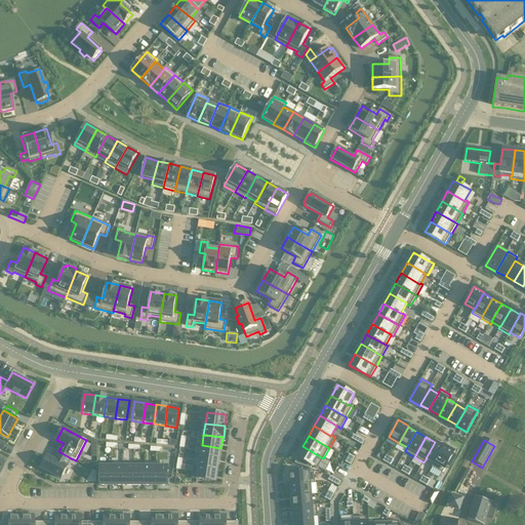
[(444,447),(443,447),(435,442),(426,458),(427,458),(435,462),(444,447)]
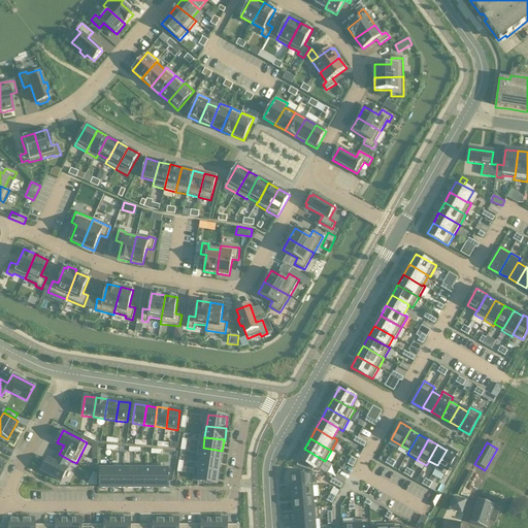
[(222,451),(203,448),(201,459),(221,462),(222,451)]
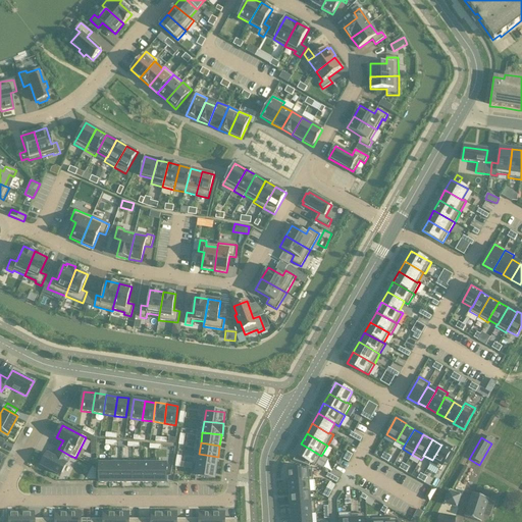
[(301,444),(295,455),(315,466),(321,456),(301,444)]
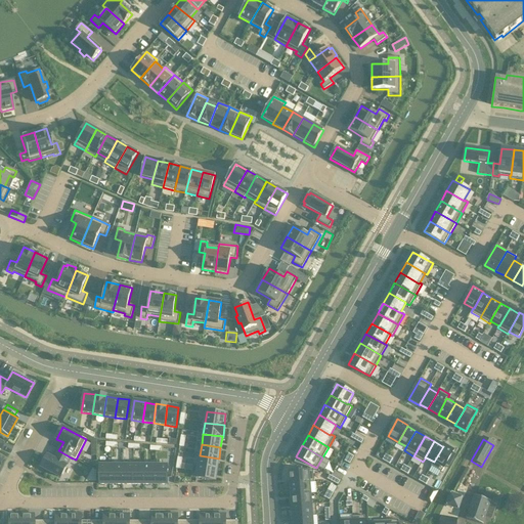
[(442,446),(443,446),(434,462),(431,466),(442,472),(453,451),(443,445),(442,446)]
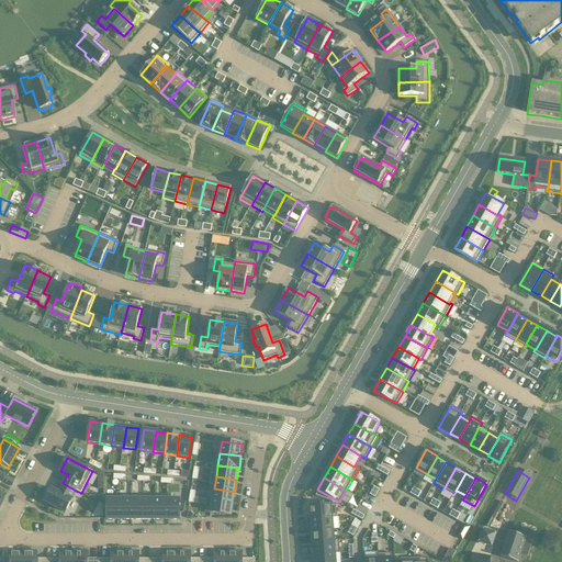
[(352,491),(358,483),(353,480),(348,487),(352,491)]
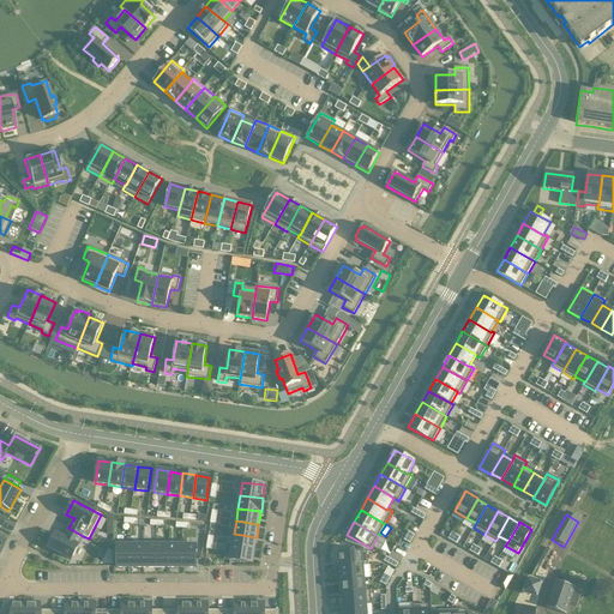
[(68,528),(64,537),(55,534),(48,547),(71,560),(78,546),(83,536),(68,528)]
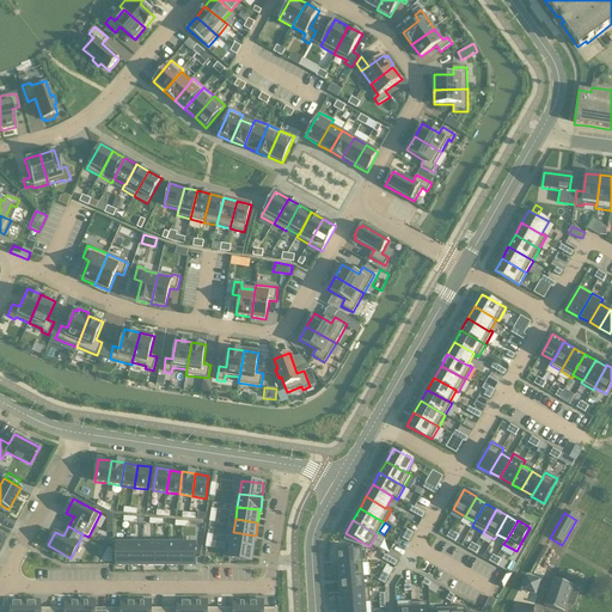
[(256,536),(233,532),(231,544),(254,548),(256,536)]
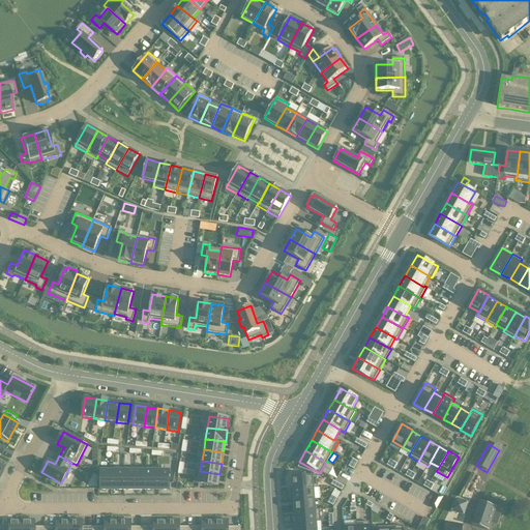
[(113,491),(113,470),(100,470),(100,491),(113,491)]
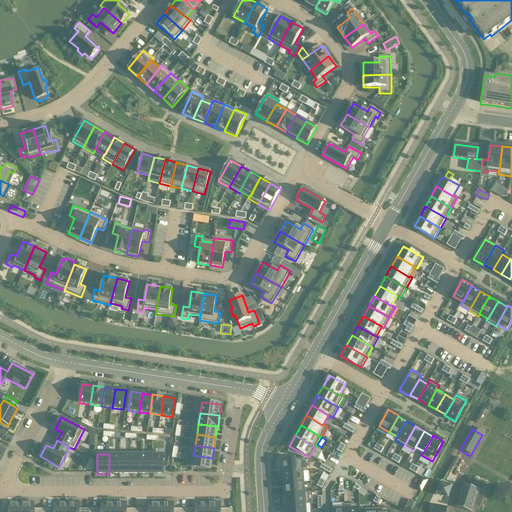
[(109,474),(119,474),(119,454),(109,454),(109,474)]
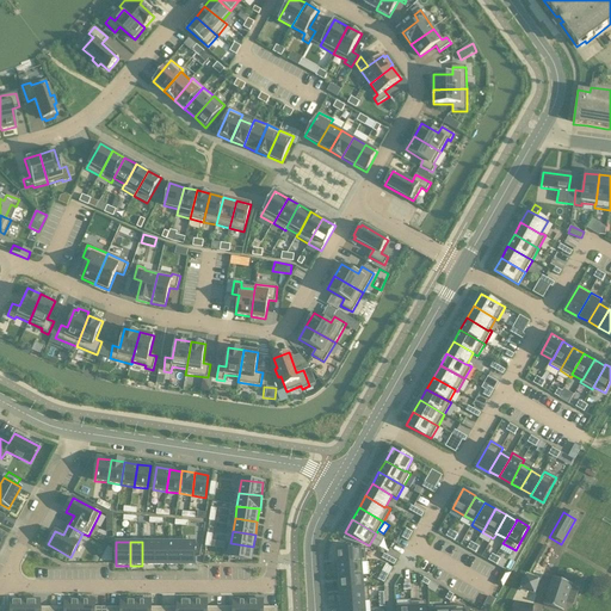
[(155,566),(155,542),(142,542),(142,566),(155,566)]
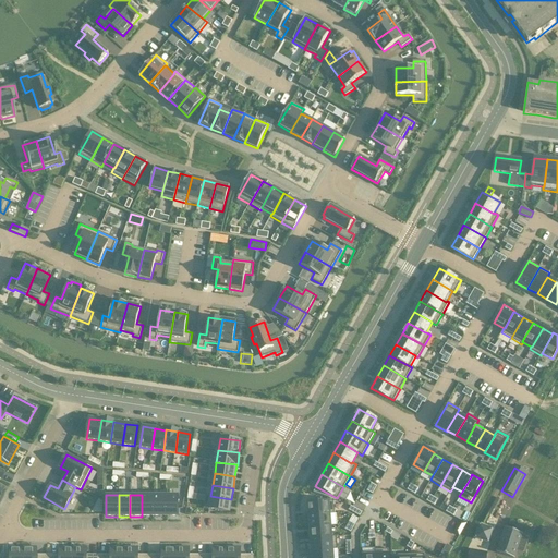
[(154,517),(154,495),(142,495),(142,517),(154,517)]
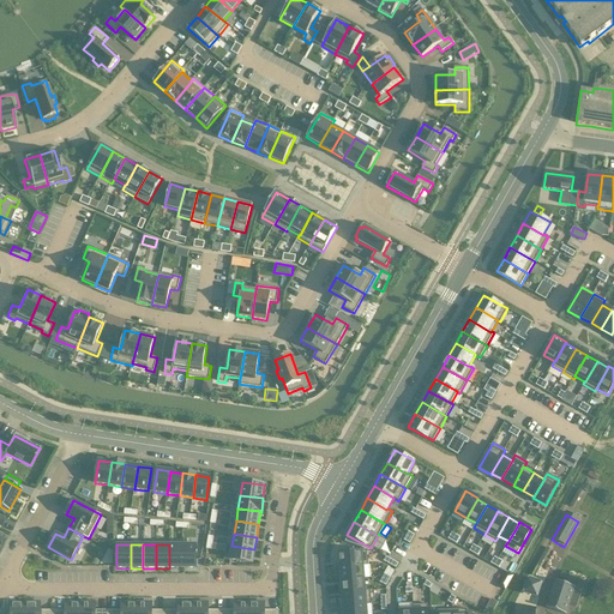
[(182,569),(182,545),(169,545),(169,569),(182,569)]
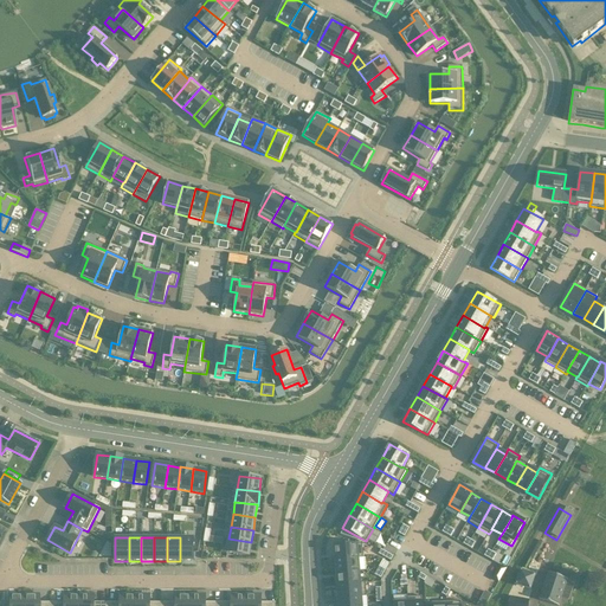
[(180,561),(193,561),(193,537),(180,537),(180,561)]
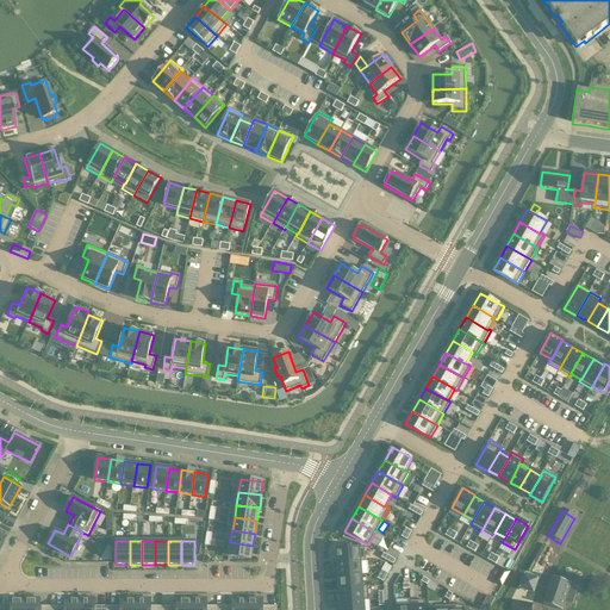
[(253,546),(230,542),(229,556),(251,559),(253,546)]
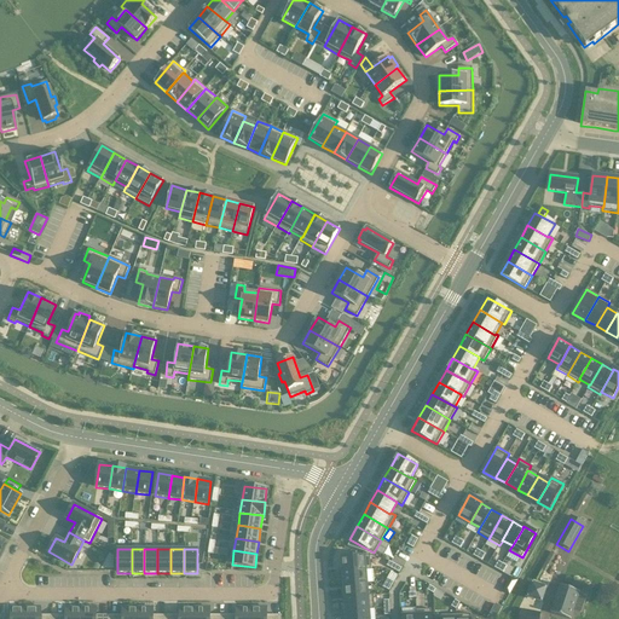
[(370,556),(342,559),(343,572),(365,571),(371,571),(370,556)]
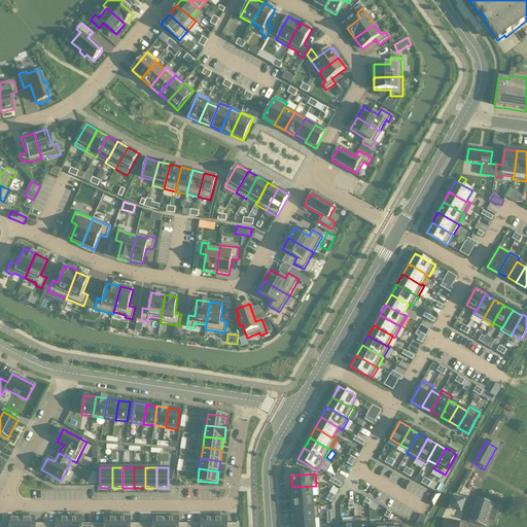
[(311,486),(292,487),(292,498),(312,496),(311,486)]
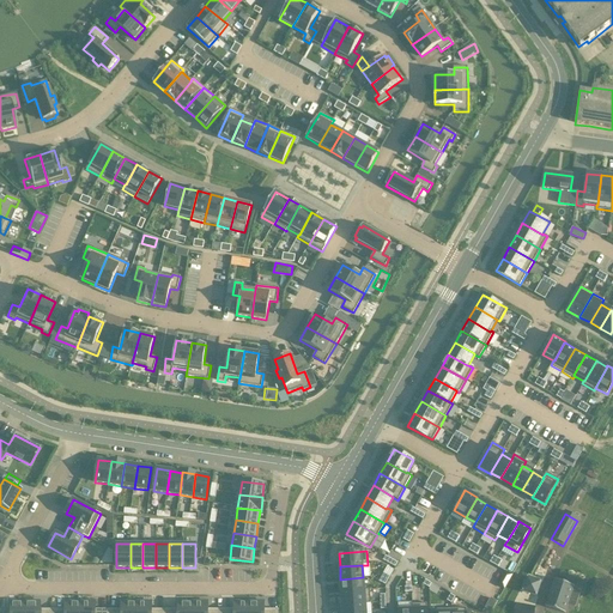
[(363,577),(340,580),(341,592),(364,590),(364,589),(363,577)]
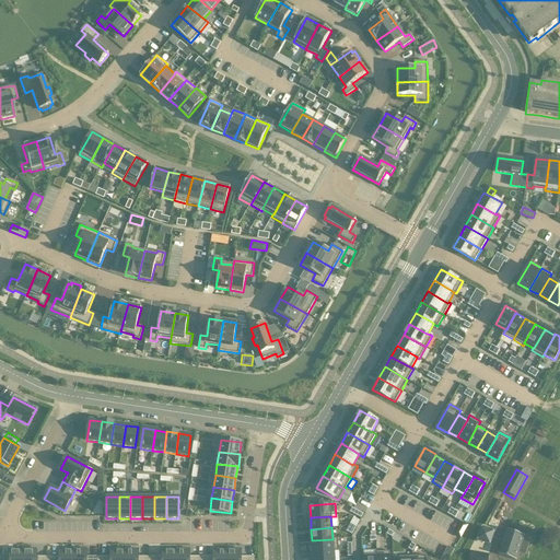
[(477,540),(490,545),(494,532),(481,527),(477,540)]
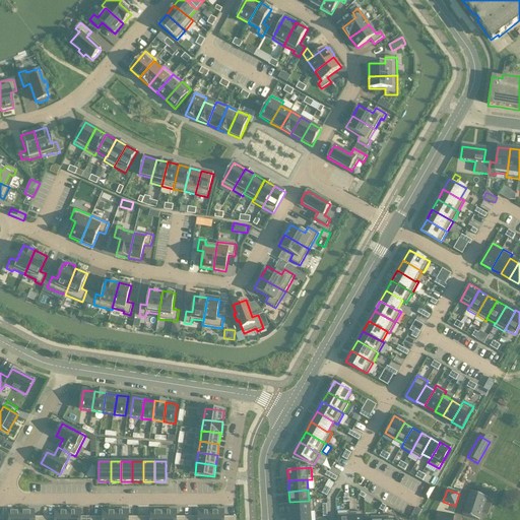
[(488,497),(471,492),(463,515),(478,519),(479,519),(482,513),(488,515),(491,507),(484,505),(488,497)]
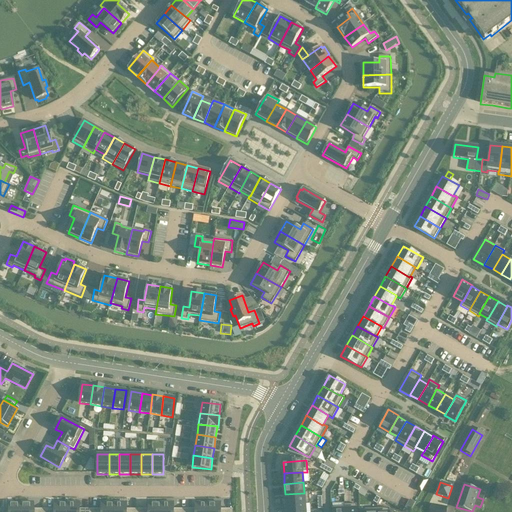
[(304,492),(304,493),(285,494),(286,506),(305,504),(310,504),(309,492),(304,492)]
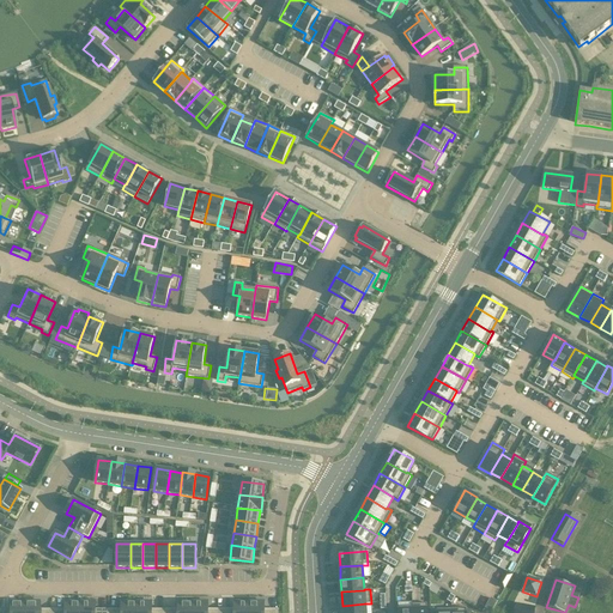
[(8,611),(0,610),(0,612),(23,612),(24,601),(23,601),(23,602),(8,602),(8,611)]
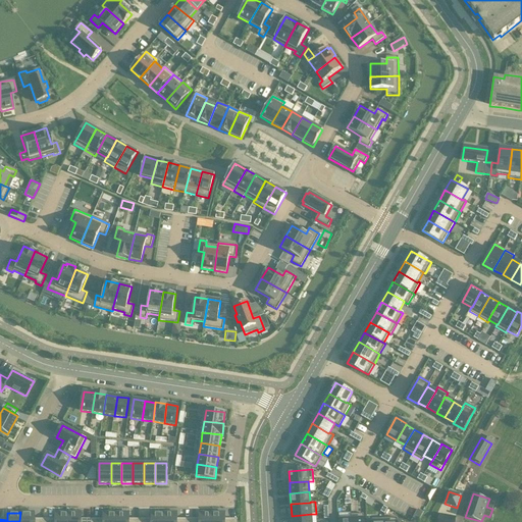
[(20,512),(19,521),(44,521),(44,520),(33,520),(33,513),(20,513),(20,512)]
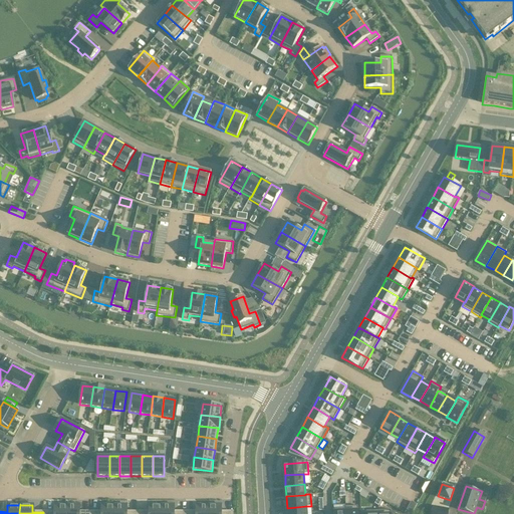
[(54,512),(43,512),(43,513),(66,513),(67,504),(66,504),(66,505),(54,505),(54,512)]
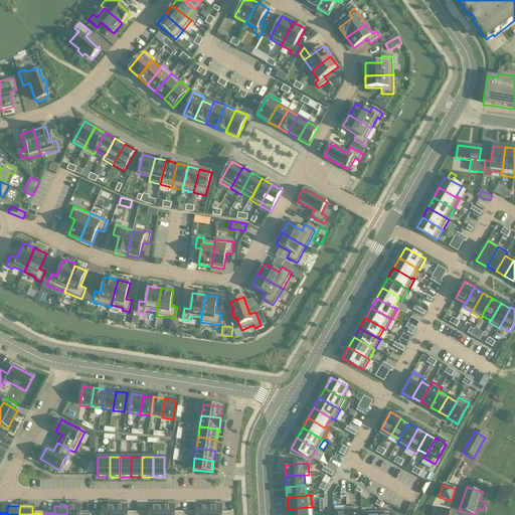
[(68,505),(67,505),(66,514),(91,514),(91,513),(79,513),(79,506),(68,506),(68,505)]
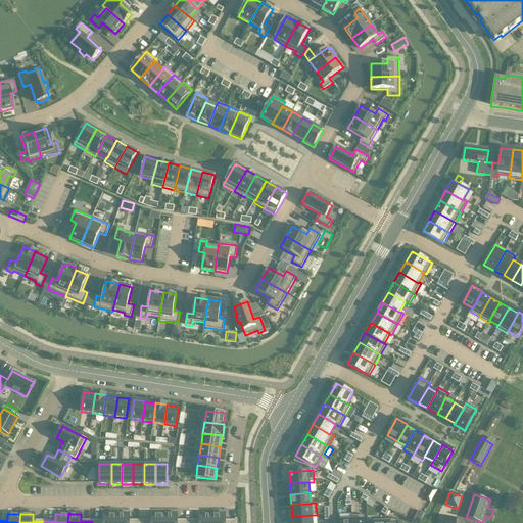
[(92,522),(115,522),(116,513),(115,513),(115,514),(103,514),(103,521),(92,521),(92,522)]
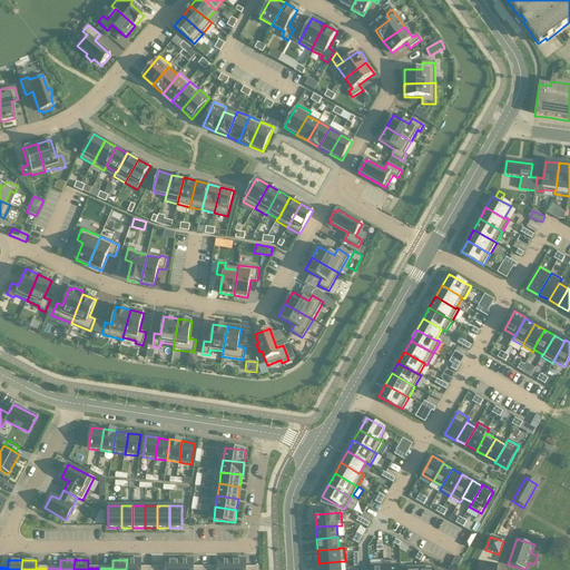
[(128,559),(127,559),(126,569),(153,569),(153,568),(140,568),(140,560),(128,560),(128,559)]
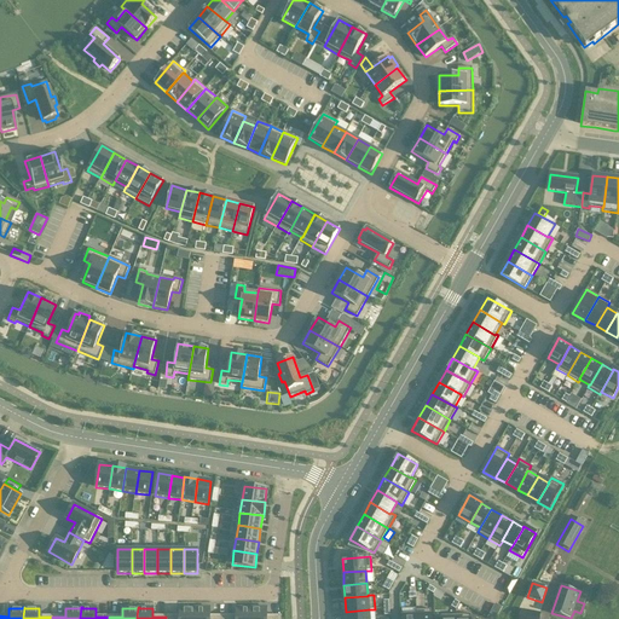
[(179,617),(166,617),(166,618),(194,618),(195,607),(194,607),(194,608),(179,608),(179,617)]
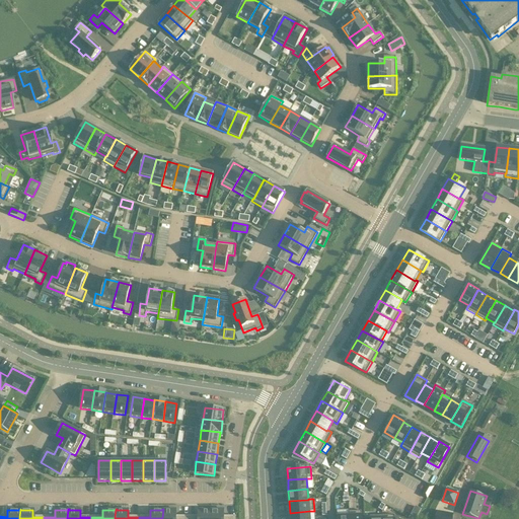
[(164,509),(163,509),(162,518),(187,518),(187,517),(175,517),(175,510),(164,510),(164,509)]
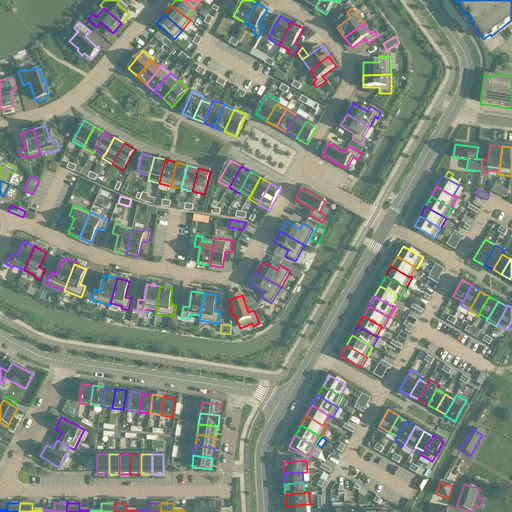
[(195,510),(184,510),(184,511),(208,511),(208,502),(207,502),(207,503),(196,503),(195,510)]
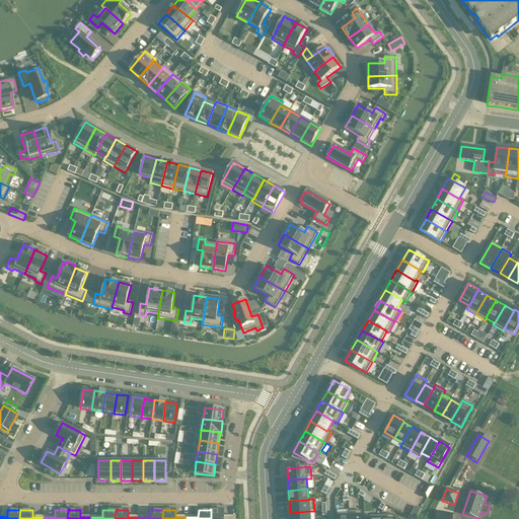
[(234,518),(235,517),(224,517),(224,510),(212,510),(212,509),(211,509),(211,518),(234,518)]
